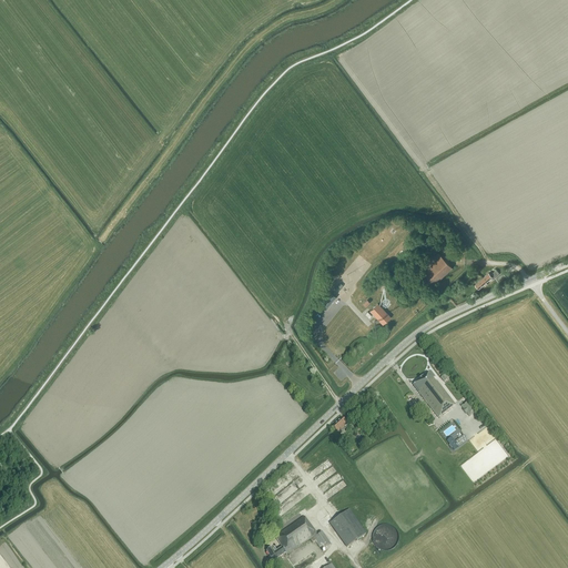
[(452,267),(440,256),(437,253),(417,272),(419,275),(430,287),(452,267)]
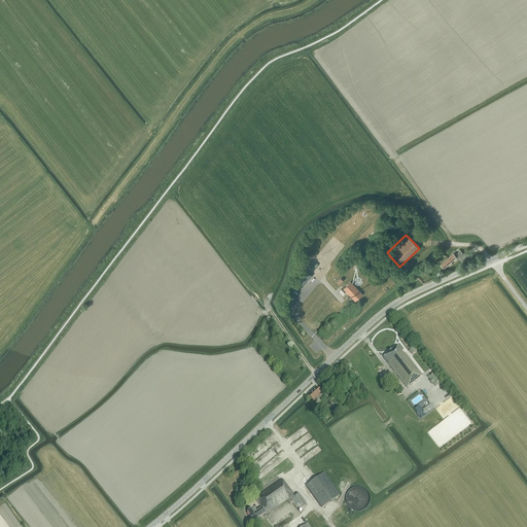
[(458,259),(464,254),(461,250),(455,255),(454,253),(442,265),(445,268),(449,264),(451,267),(453,265),(451,262),(457,257),(458,259)]
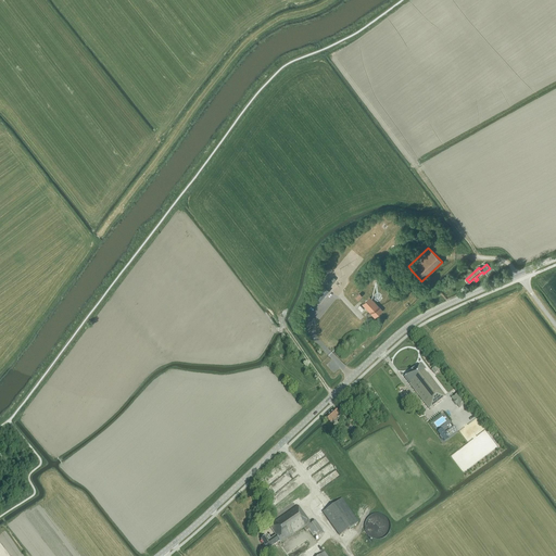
[(492,267),(485,273),(489,277),(495,270),(492,267)]
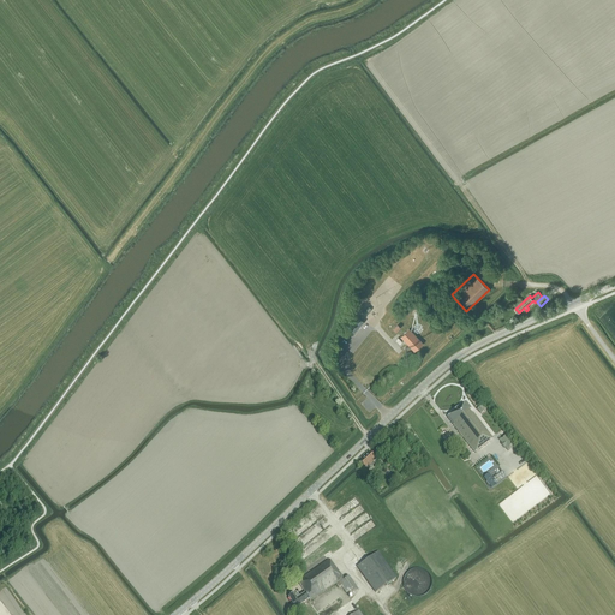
[(374,298),(369,304),(375,309),(380,303),(374,298)]
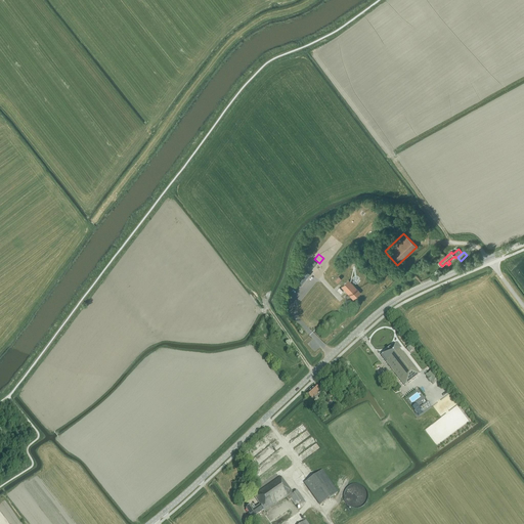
[(305,270),(297,280),(302,285),(310,274),(309,273),(307,271),(305,270)]
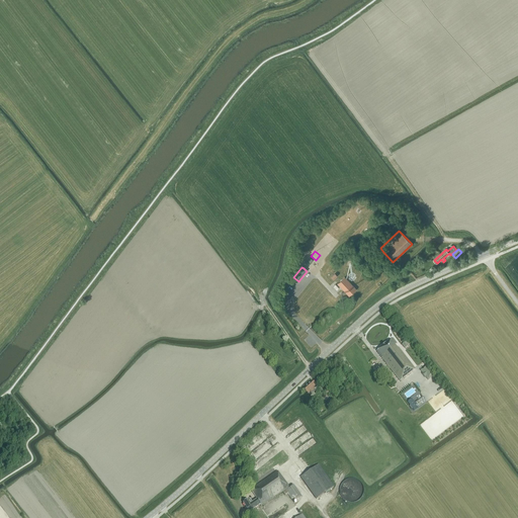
[(356,289),(344,277),(337,283),(349,295),(356,289)]
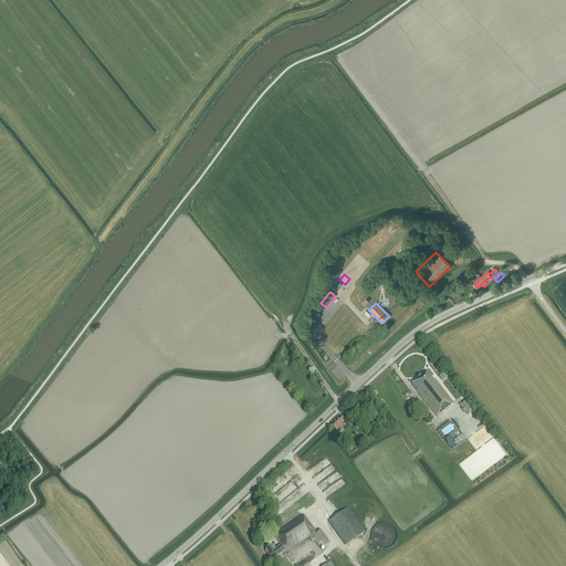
[(429,370),(425,374),(415,381),(411,384),(437,417),(453,404),(436,379),(435,380),(431,377),(433,375),(429,370)]
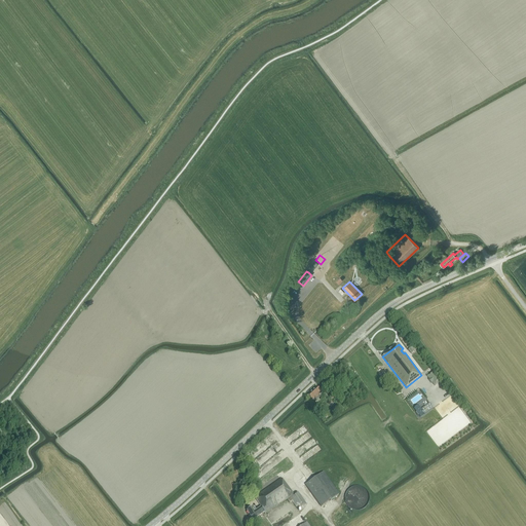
[(440,382),(433,372),(426,376),(429,379),(428,380),(431,384),(431,383),(435,386),(440,382)]
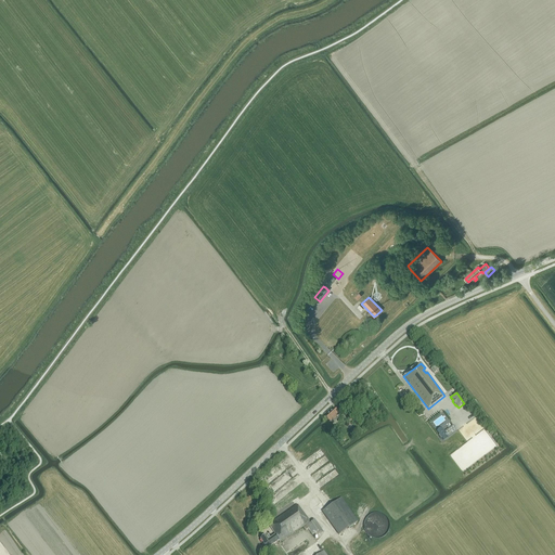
[(341,410),(347,404),(344,401),(338,405),(341,410)]
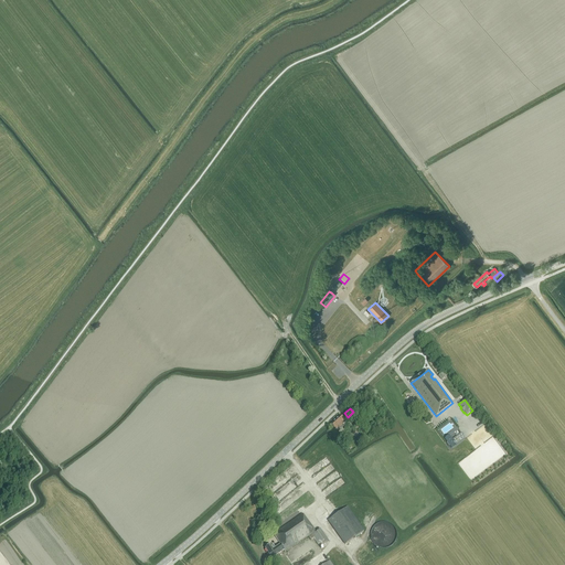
[(343,419),(340,416),(330,425),(334,428),(337,430),(345,422),(343,419)]
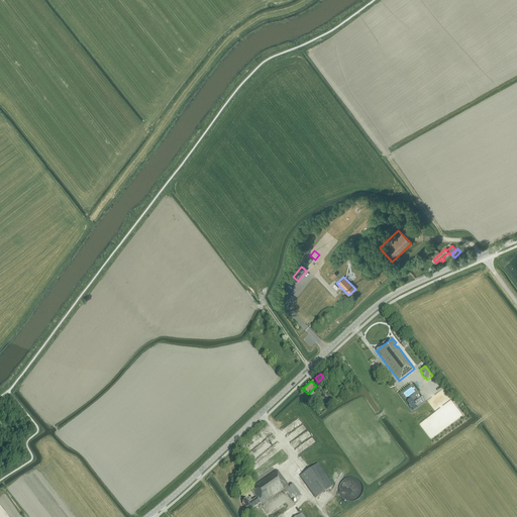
[(422,397),(414,403),(411,399),(407,402),(409,405),(408,406),(411,409),(411,408),(413,410),(425,401),(422,397)]
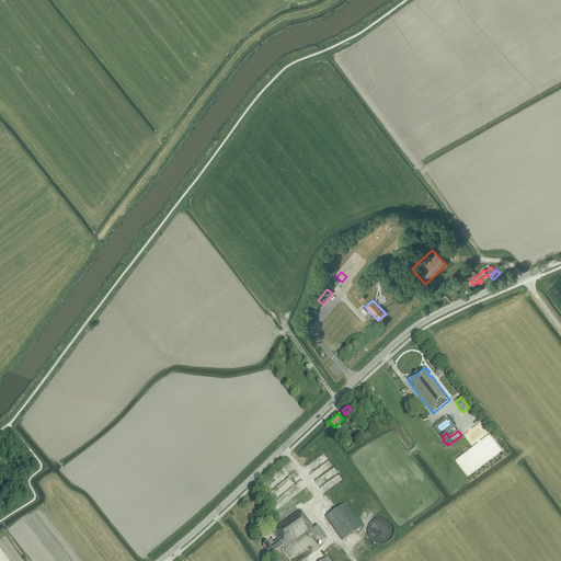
[(308,490),(292,502),(282,508),(283,510),(273,516),(277,522),(295,507),(300,504),(302,505),(313,497),(308,490)]
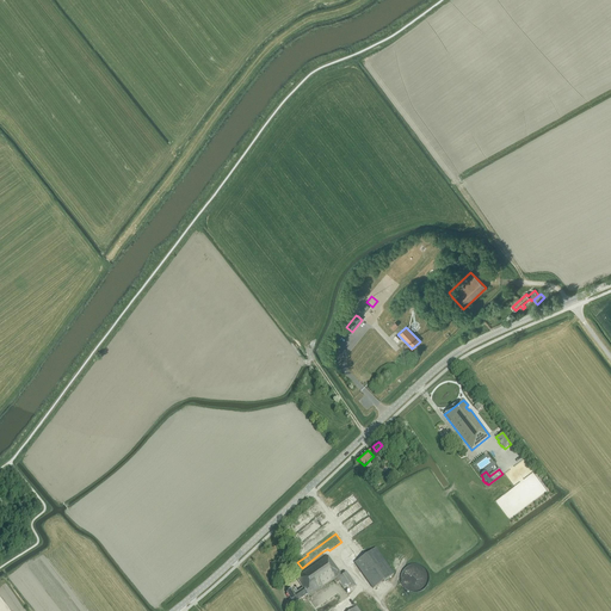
[(394,574),(376,549),(355,563),(374,590),(394,574)]
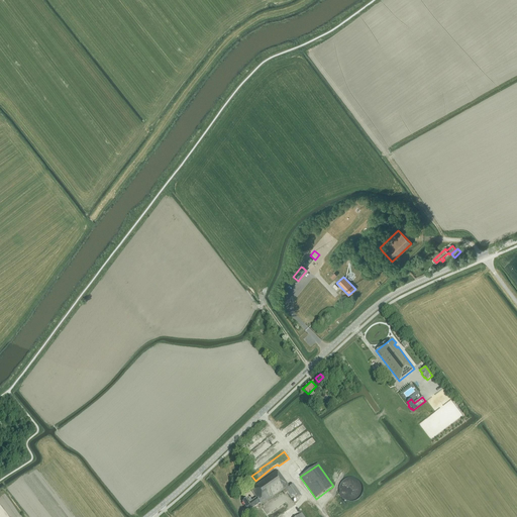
[(250,489),(256,499),(251,502),(250,500),(248,501),(247,499),(246,500),(245,500),(243,501),(243,502),(242,502),(245,506),(244,507),(248,512),(260,504),(261,506),(283,491),(285,494),(287,493),(293,501),(300,496),(292,484),(289,487),(288,485),(287,486),(277,471),(250,489)]
